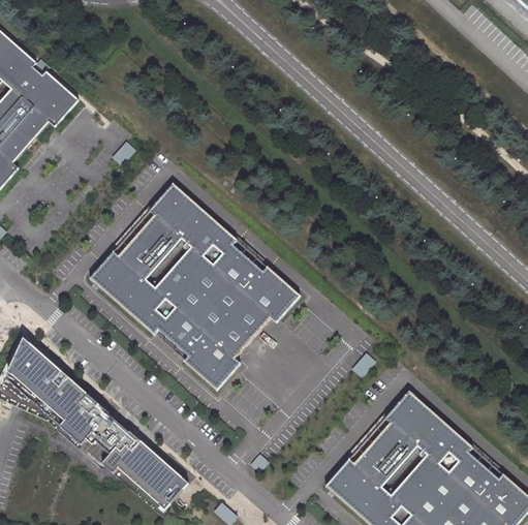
[(518,0),(527,8),(527,0),(518,0)]
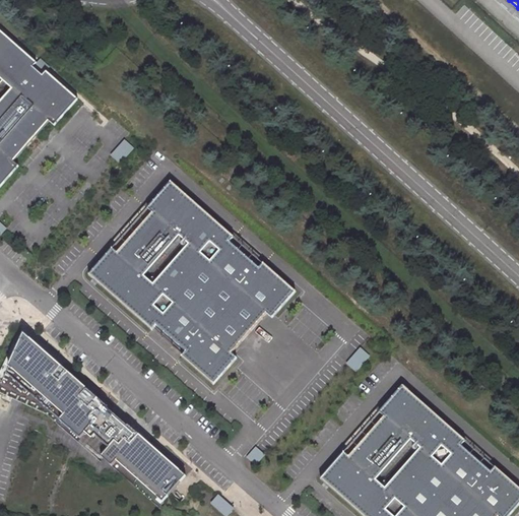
[(0,183),(17,163),(12,158),(48,118),(53,123),(77,95),(45,68),(42,72),(31,64),(36,60),(0,27),(0,183)]
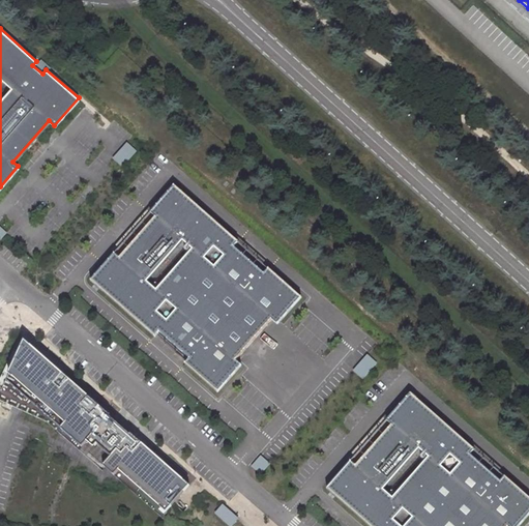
[(122,163),(136,147),(125,139),(113,154),(122,163)]
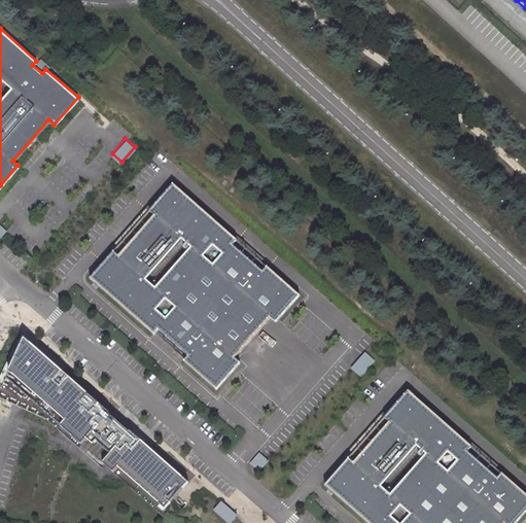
[(112,249),(88,276),(151,333),(156,327),(186,354),(182,358),(214,387),(238,360),(233,355),(269,315),(274,319),(297,292),(266,264),(260,269),(231,242),(235,238),(171,181),(147,209),(152,213),(117,253),(112,249)]
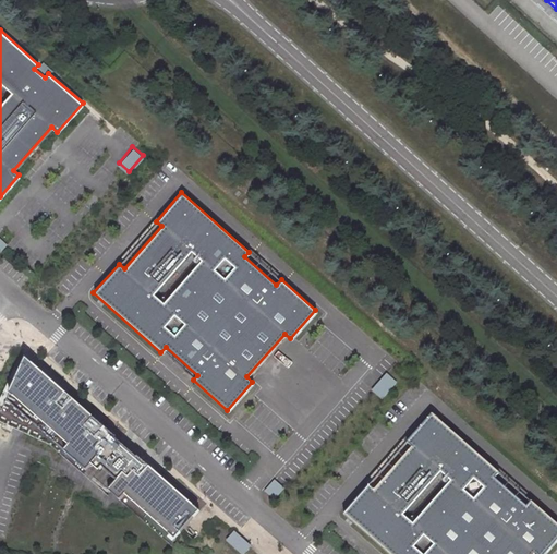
[(117,433),(26,352),(10,390),(5,388),(3,387),(0,395),(0,418),(11,423),(48,441),(107,492),(109,490),(111,489),(121,498),(128,492),(177,537),(201,508),(140,453),(138,454),(114,434),(117,433)]
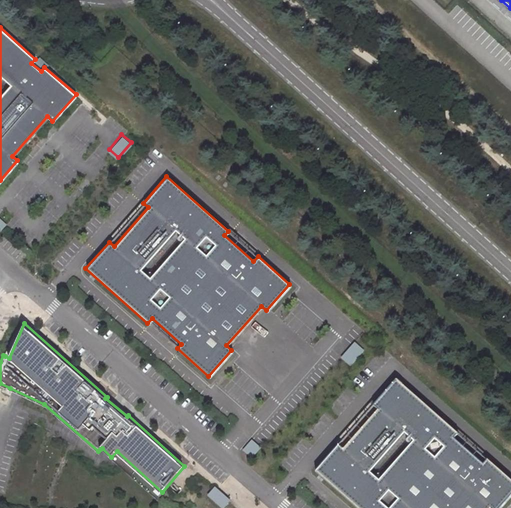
[(354,338),(341,352),(350,360),(363,346),(354,338)]
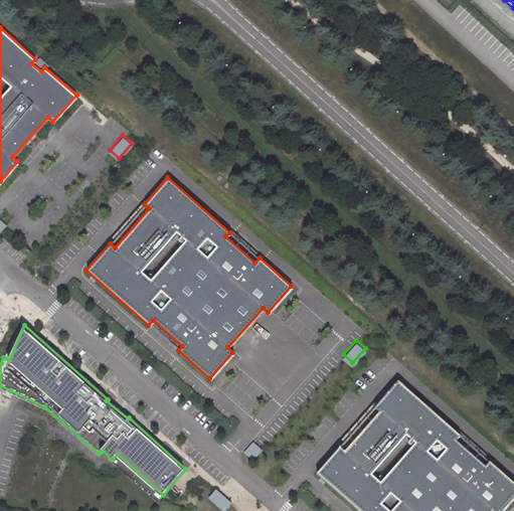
[(339,446),(315,472),(359,510),(490,510),(492,510),(493,510),(499,510),(513,494),(513,482),(489,460),(484,465),(455,439),(460,434),(397,379),(373,405),(378,410),(344,450),(339,446)]
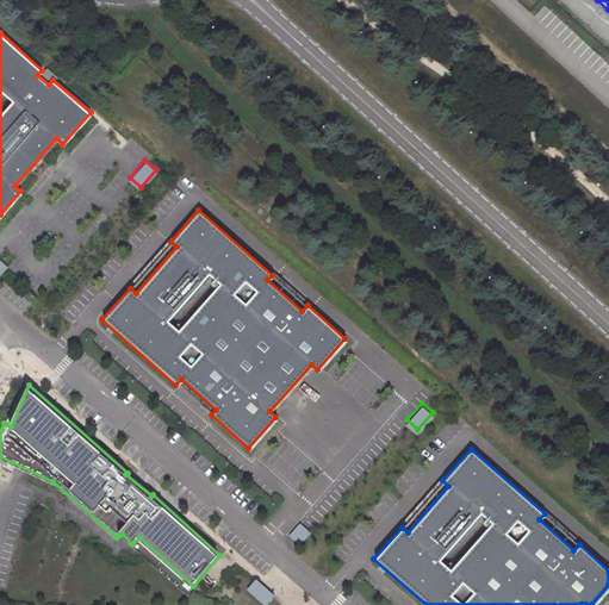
[(300,521),(290,531),(300,540),(310,529),(300,521)]
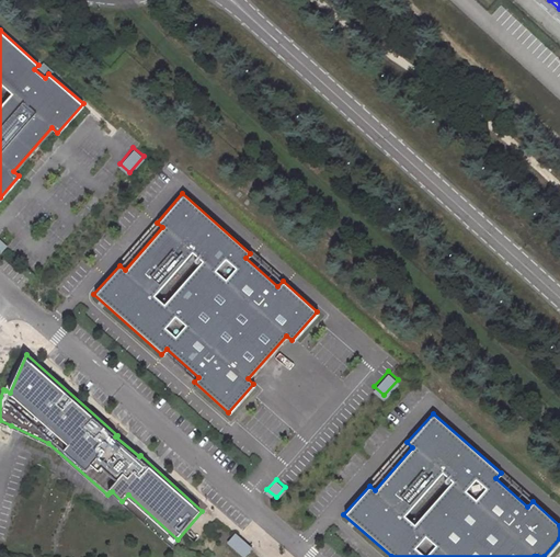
[(237,534),(232,538),(244,550),(249,545),(237,534)]
